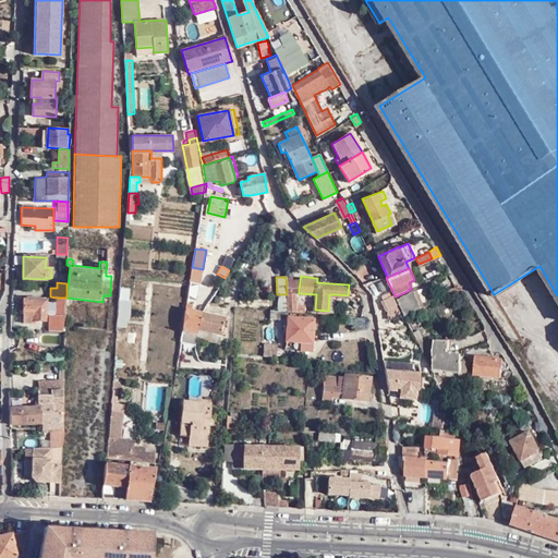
[(447,290),(449,296),(463,290),(461,286),(457,287),(456,286),(447,290)]
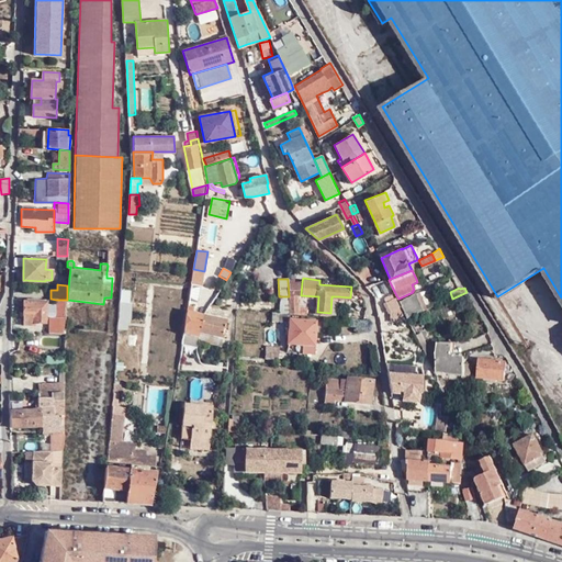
[(420,291),(416,293),(425,308),(429,307),(420,291)]
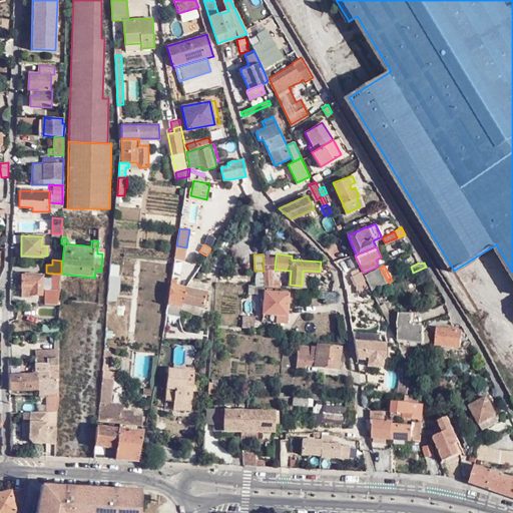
[(388,282),(380,268),(365,275),(372,289),(388,282)]
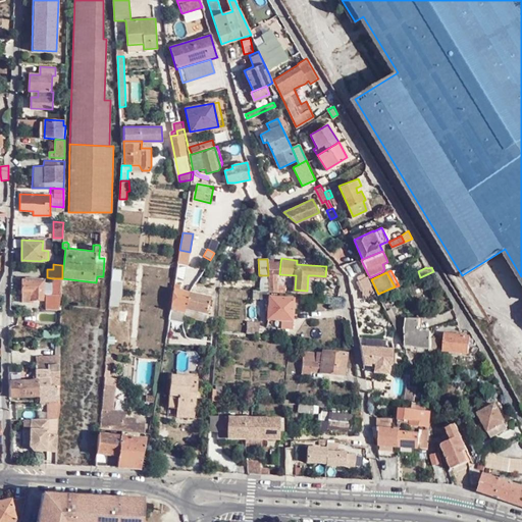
[(272,274),(268,273),(268,275),(268,291),(284,292),(284,284),(276,284),(276,274),(272,274)]
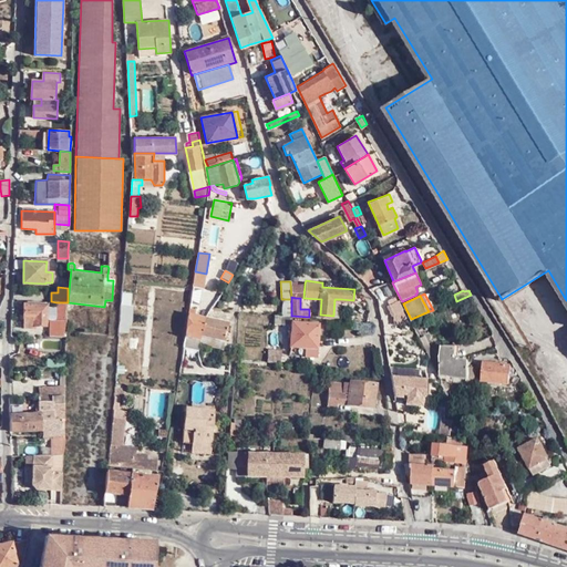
[(402,301),(400,299),(389,303),(393,313),(395,322),(410,316),(403,303),(402,301)]
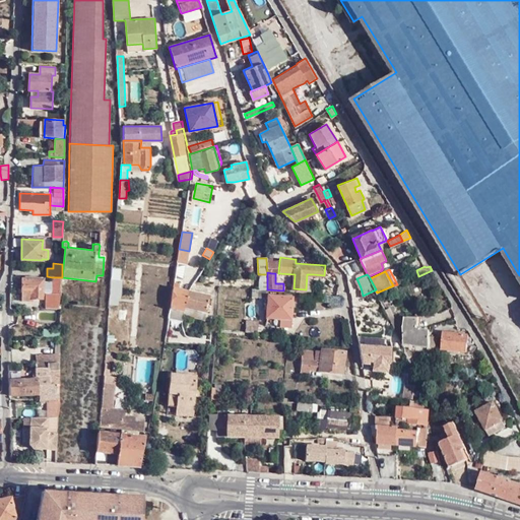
[(43,279),(22,278),(21,300),(31,301),(33,299),(42,299),(43,279)]
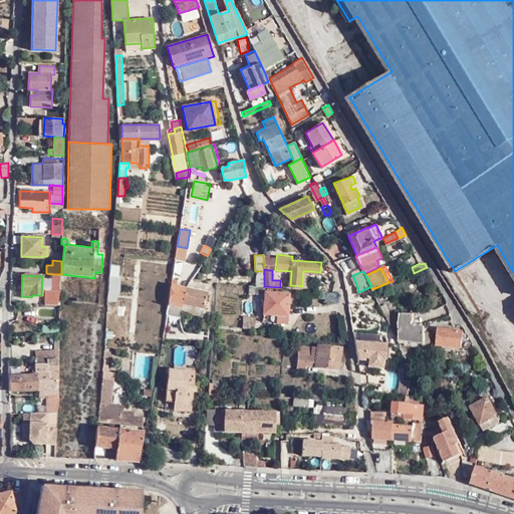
[(109,276),(108,301),(118,302),(119,277),(109,276)]
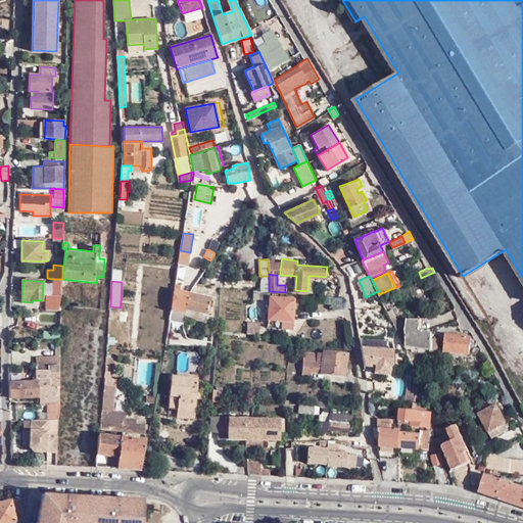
[(267,298),(268,290),(260,290),(253,289),(253,297),(267,298)]
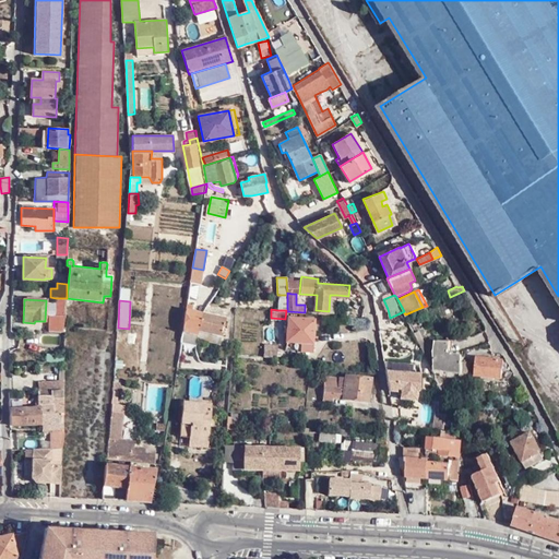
[(199,330),(202,312),(187,310),(181,341),(195,343),(198,333),(199,330)]
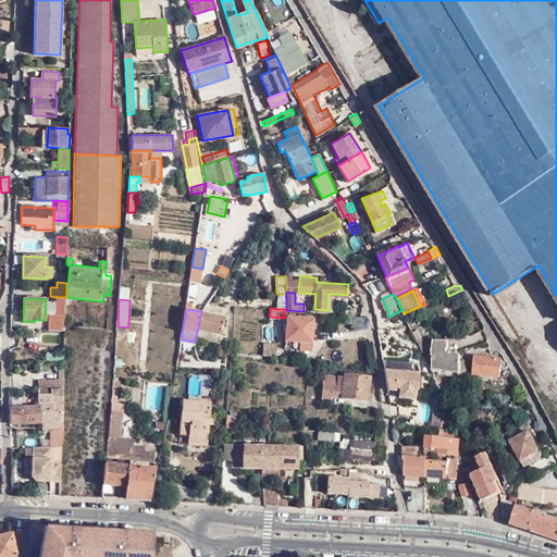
[(224,316),(201,311),(198,329),(221,332),(224,316)]
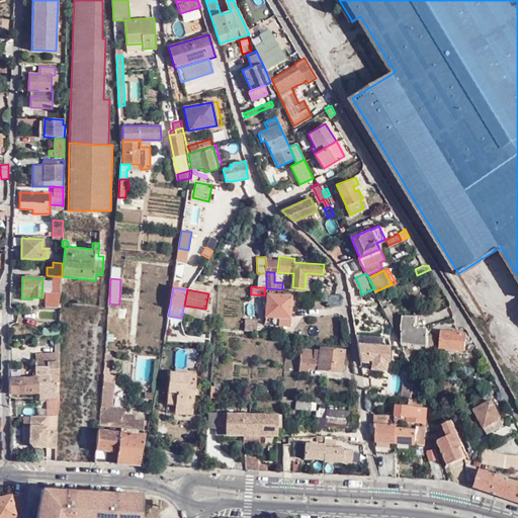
[(58,308),(59,292),(52,292),(45,292),(45,308),(58,308)]
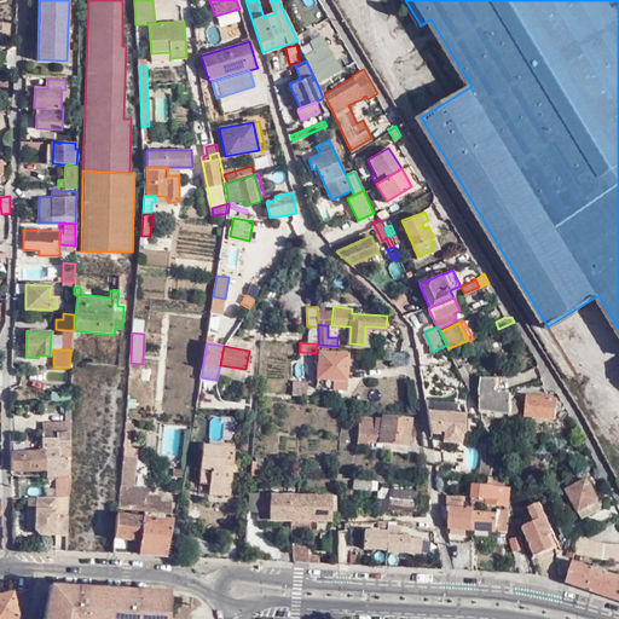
[(348,353),(319,350),(318,375),(333,377),(331,388),(345,389),(348,353)]
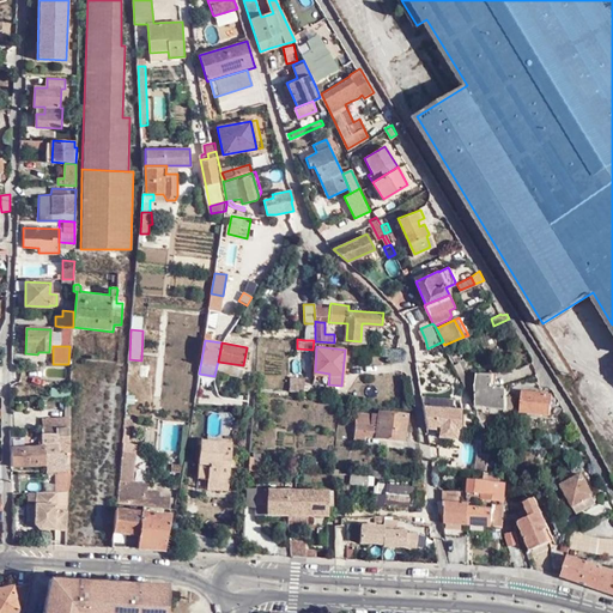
[(450,357),(474,401),(477,401),(478,384),(480,374),(466,372),(460,360),(459,362),(456,354),(450,357)]
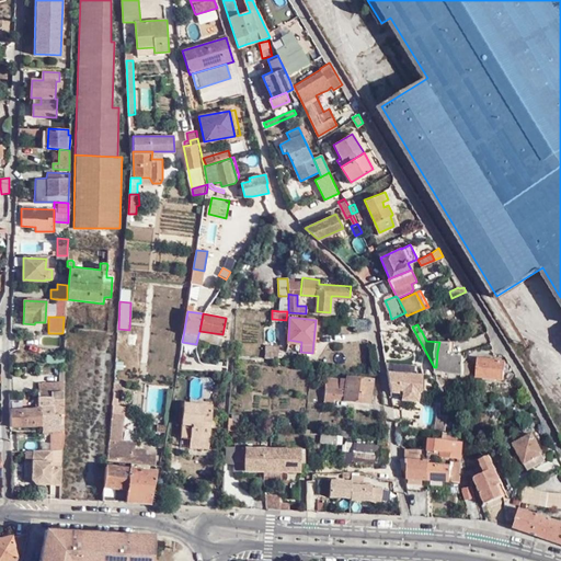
[(220,343),(222,334),(199,331),(198,334),(199,340),(220,343)]
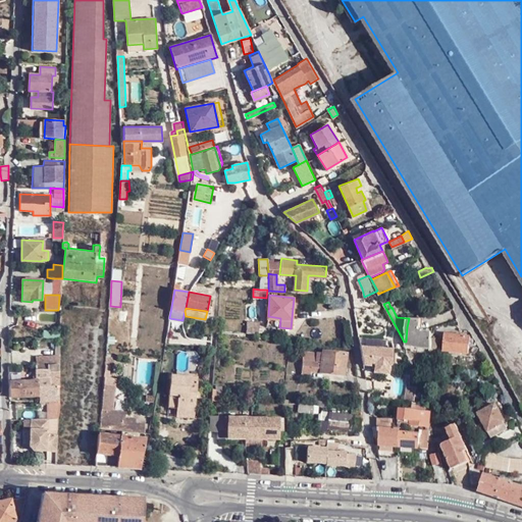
[(38,312),(38,323),(57,322),(56,311),(38,312)]
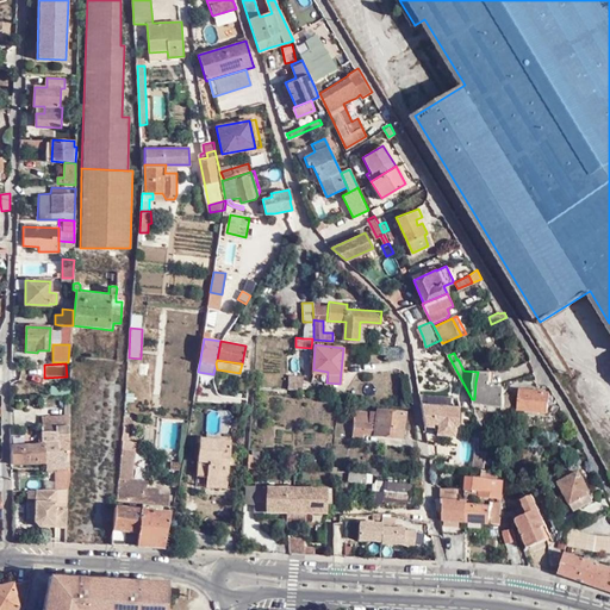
[(478,372),(475,383),(492,384),(492,373),(478,371),(478,372)]
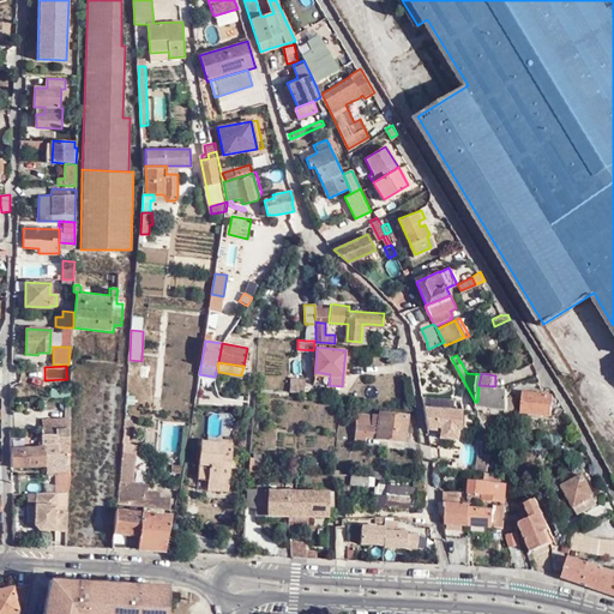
[(306,391),(306,377),(290,375),(289,390),(306,391)]
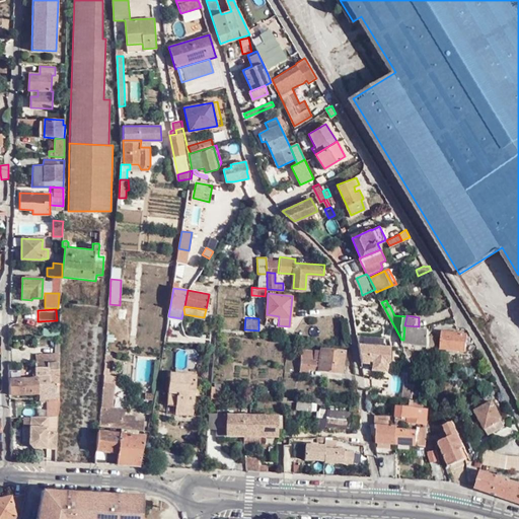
[(403,341),(429,345),(429,335),(429,328),(419,326),(404,325),(403,340),(403,341)]
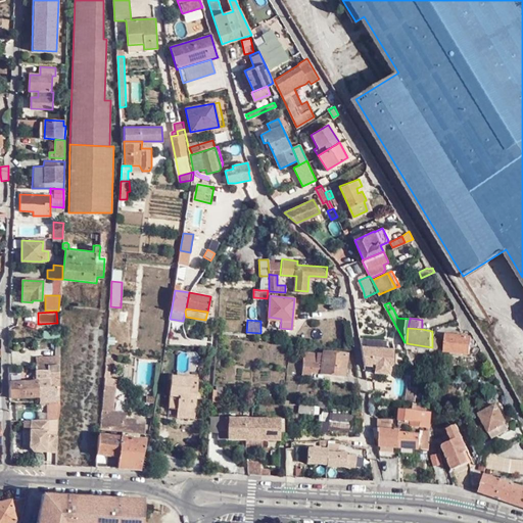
[(396,330),(390,333),(395,346),(401,360),(409,357),(402,343),(396,330)]
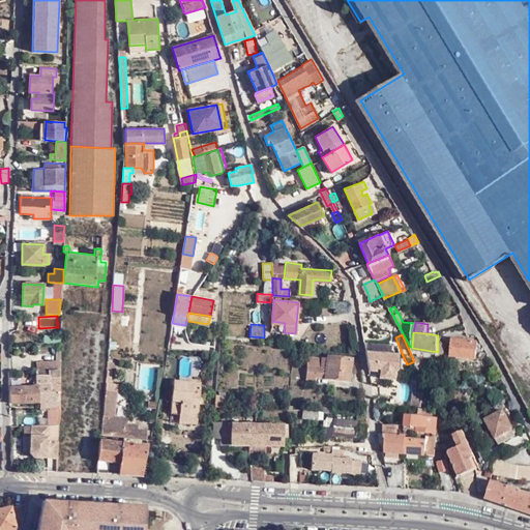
[(478,340),(452,336),(450,354),(476,357),(476,352),(477,344),(478,340)]
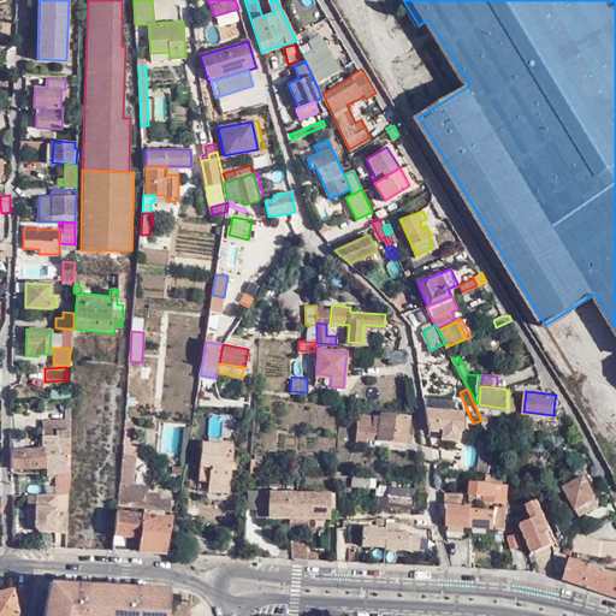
[(519,397),(509,397),(509,409),(510,413),(509,418),(520,418),(519,397)]
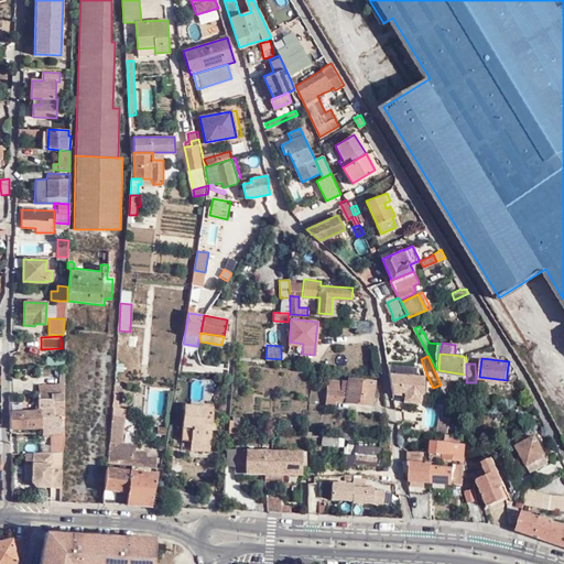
[(419,366),(388,365),(389,373),(418,375),(419,366)]
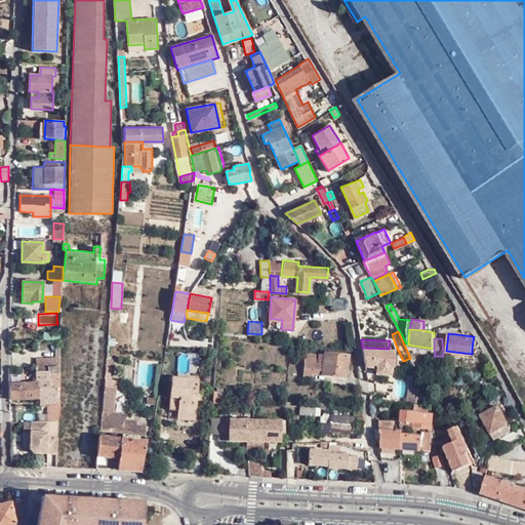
[(389,349),(362,348),(365,366),(372,366),(376,365),(376,374),(390,375),(391,366),(393,366),(394,349),(389,349)]
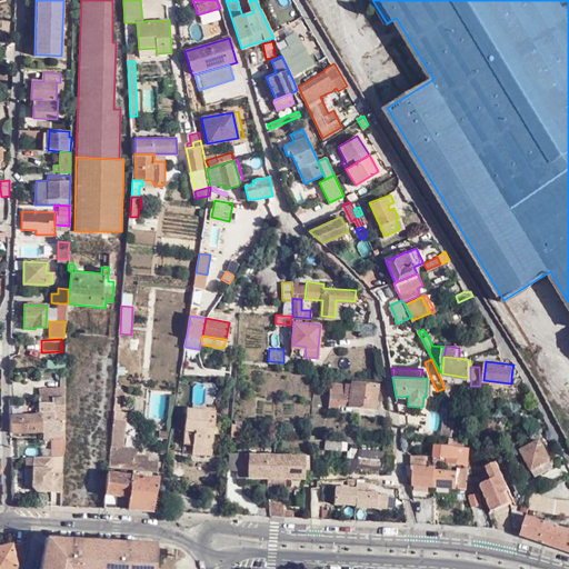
[(351,386),(331,382),(329,391),(328,407),(338,408),(339,403),(375,408),(378,385),(352,381),(351,386)]
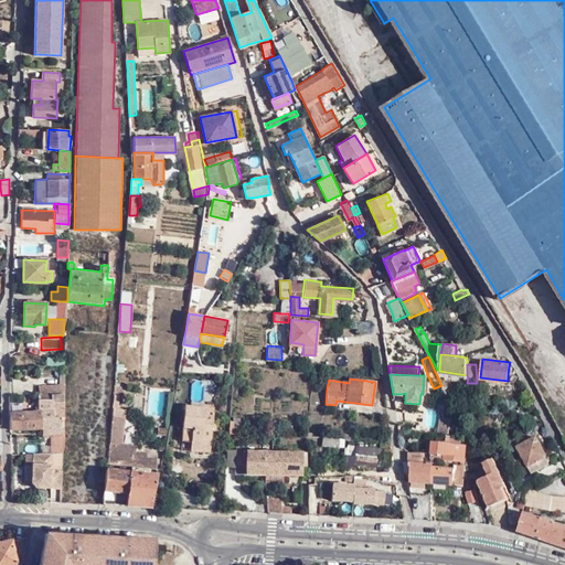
[(52,394),(65,394),(65,384),(60,384),(38,385),(38,394),(52,394)]
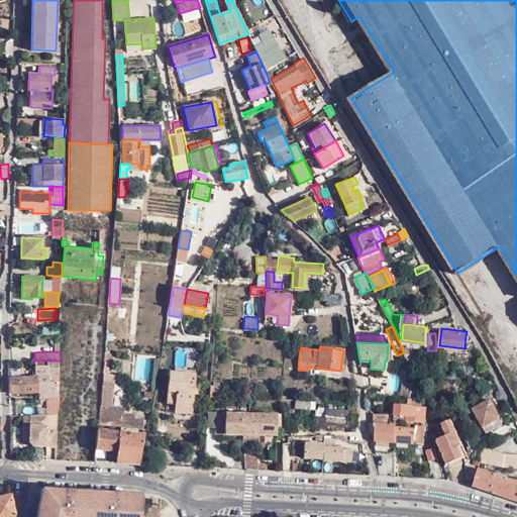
[(418,352),(411,354),(413,362),(420,359),(418,352)]
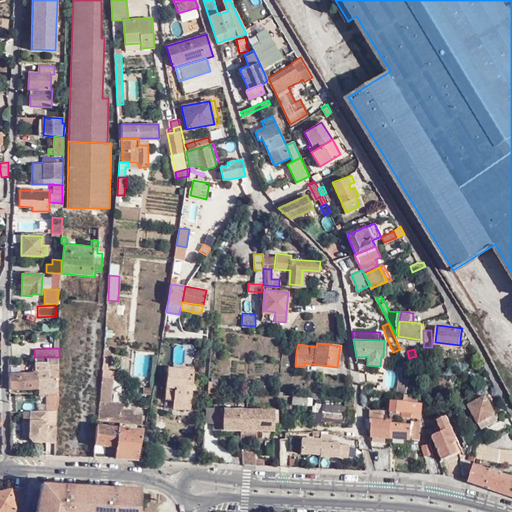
[(55,386),(58,387),(59,357),(47,357),(47,361),(35,362),(35,371),(38,371),(38,373),(39,387),(55,386)]
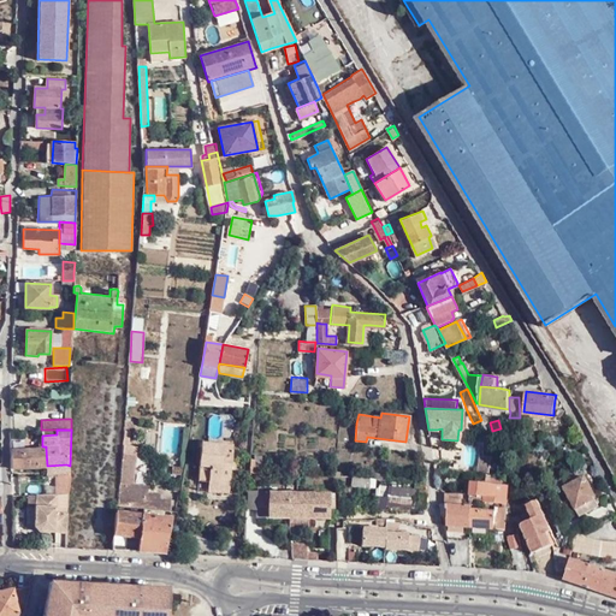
[(122,452),(135,454),(135,445),(126,445),(128,431),(123,430),(122,452)]
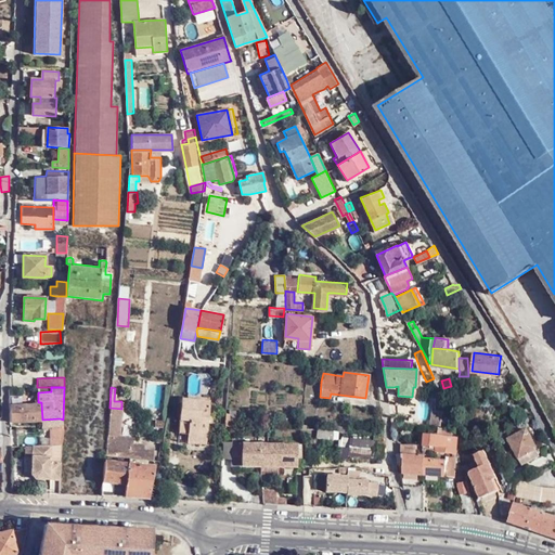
[(208,446),(209,401),(179,401),(179,446),(208,446)]
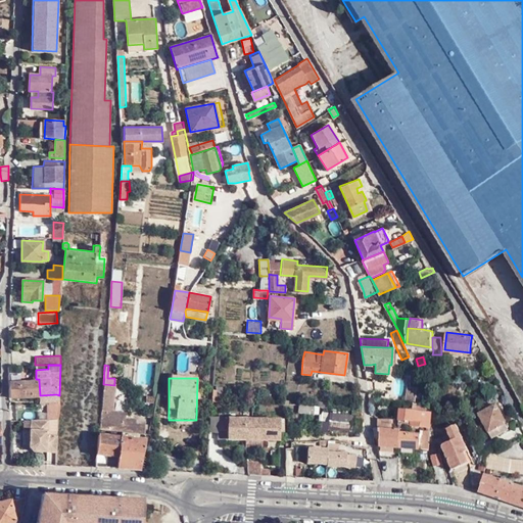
[(39,381),(9,382),(9,397),(40,396),(40,395),(39,381)]
